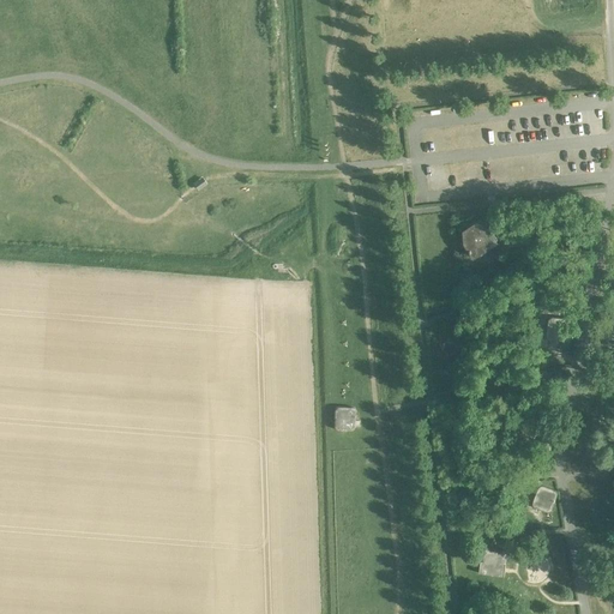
[(474,257),(497,242),(487,228),(479,223),(474,223),(467,229),(464,233),(465,244),(474,257)]
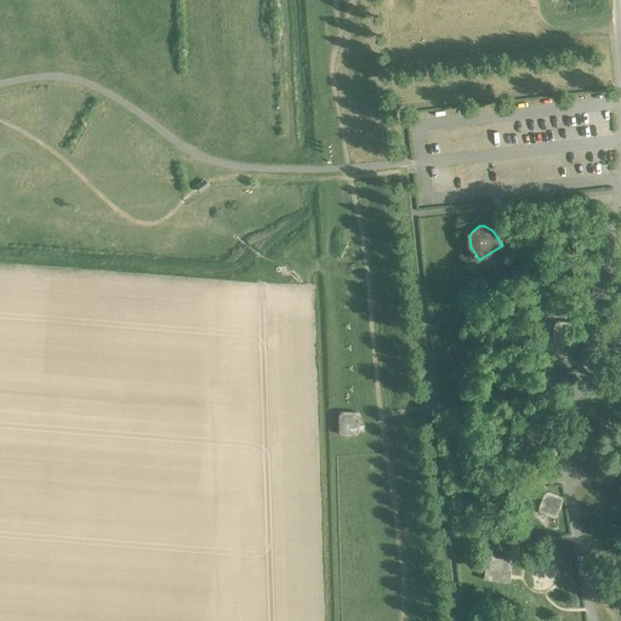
[(575,325),(558,324),(556,326),(556,343),(559,347),(574,348),(577,345),(579,330),(575,325)]
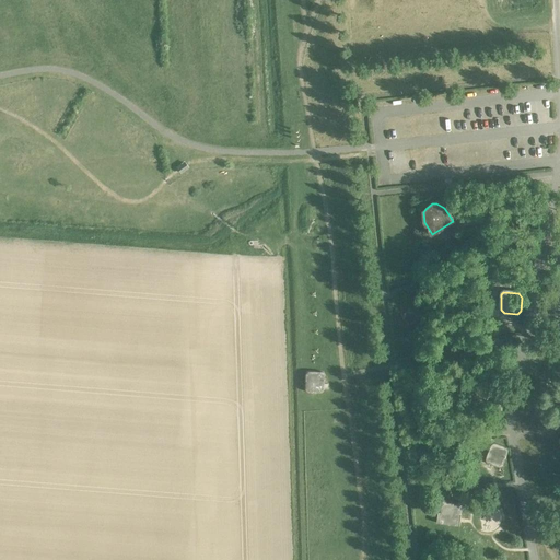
[(487,404),(492,378),(457,369),(451,395),(487,404)]
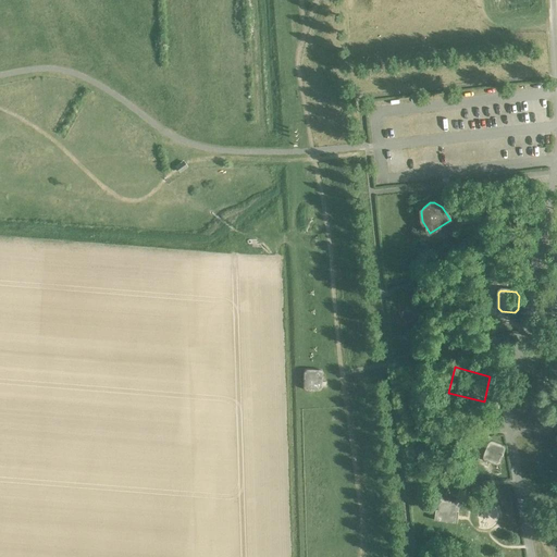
[(305,388),(307,390),(318,390),(320,388),(321,387),(322,385),(322,374),(321,371),(320,370),(318,369),(307,369),(305,369),(304,371),(302,372),(302,385),(302,387),(305,388)]
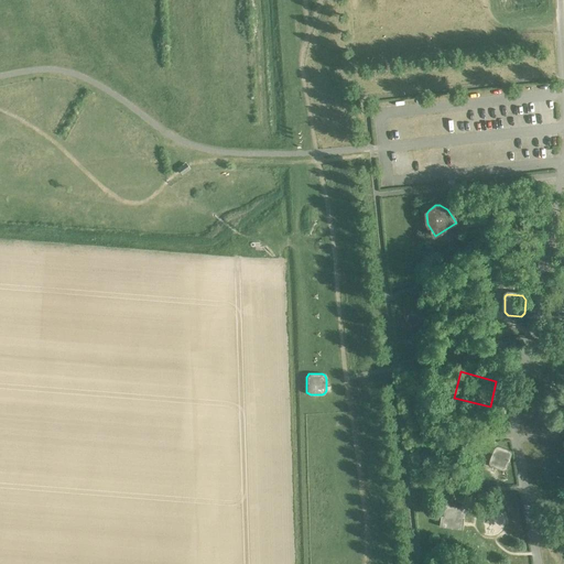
[(496,446),(494,448),(488,462),(489,464),(490,465),(501,469),(503,469),(506,468),(511,455),(511,453),(510,452),(509,451),(499,446),(496,446)]
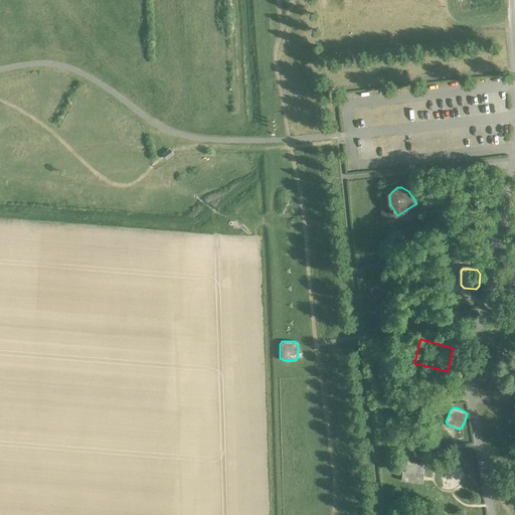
[(406,465),(404,483),(426,486),(427,468),(423,464),(410,462),(406,465)]
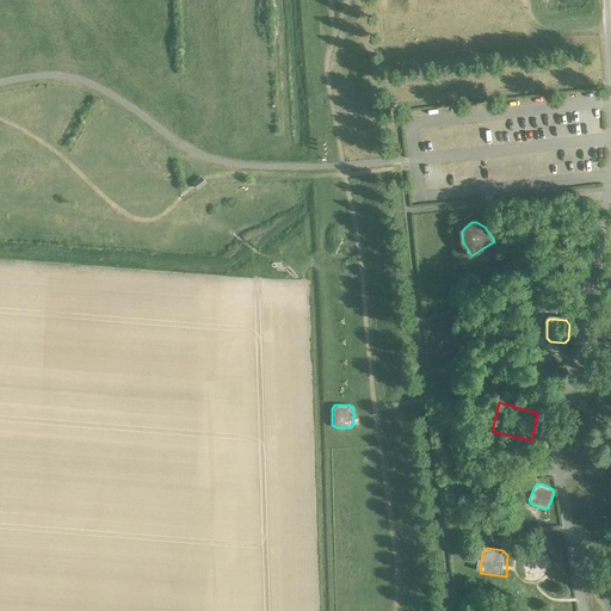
All buildings are outlined.
